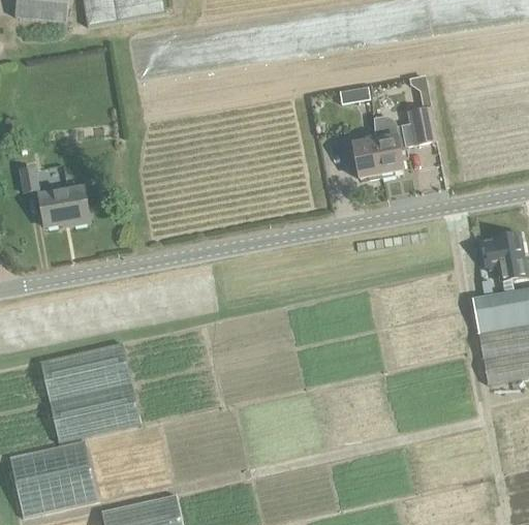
[(66,21),(68,0),(17,0),(14,16),(66,21)]
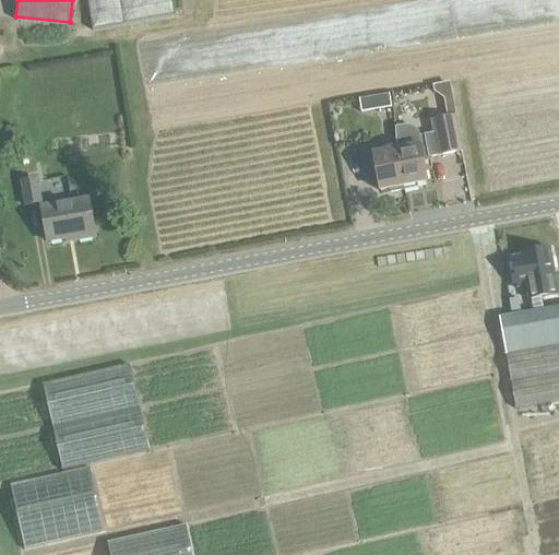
[(87,0),(92,27),(175,12),(173,0),(87,0)]
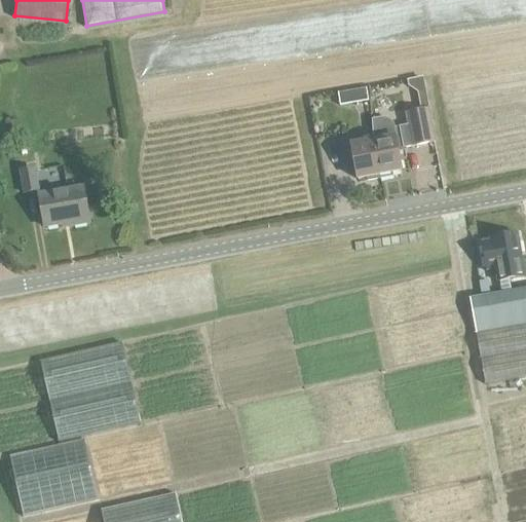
[(354,87),(357,100),(368,98),(366,85),(354,87)]
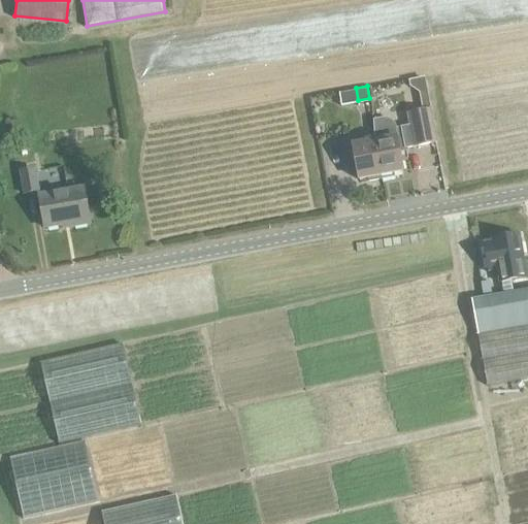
[(382,117),(377,118),(377,117),(372,118),(382,175),(393,173),(393,170),(402,169),(398,148),(405,146),(405,148),(406,148),(405,144),(414,143),(436,139),(429,107),(407,111),(409,124),(402,125),(395,127),(395,126),(393,120),(388,117),(382,117)]
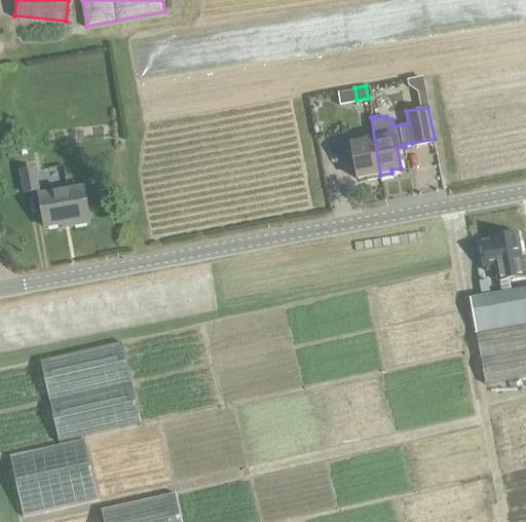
[(346,158),(346,156),(353,155),(358,177),(367,175),(367,178),(380,175),(371,117),(372,129),(341,136),(345,158),(346,158)]
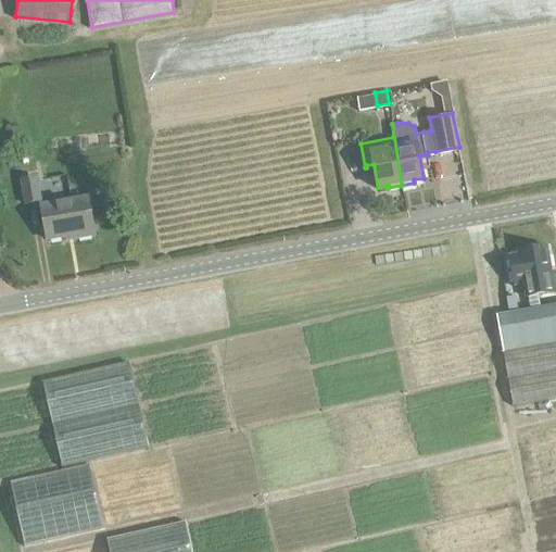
[(25,201),(40,199),(36,175),(21,178),(25,201)]
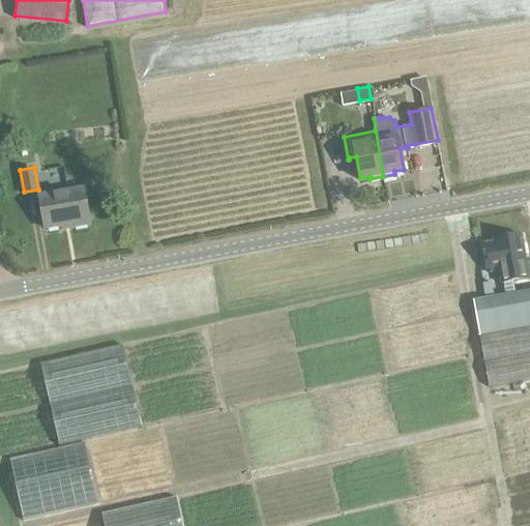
[(71,224),(89,221),(83,185),(38,194),(45,226),(70,221),(71,224)]
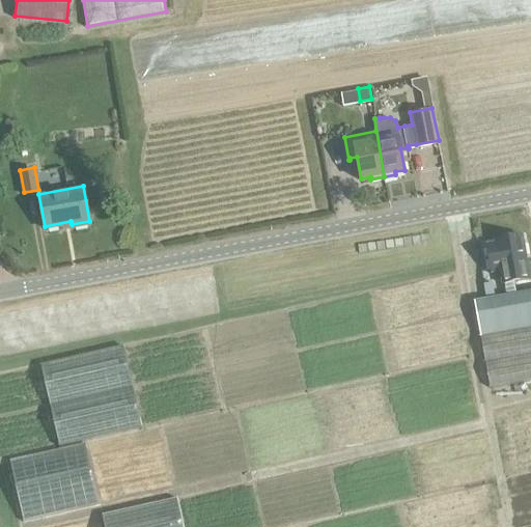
[(501,281),(504,281),(506,294),(515,292),(513,279),(530,276),(530,257),(530,256),(526,257),(522,233),(494,239),(495,241),(486,242),(492,271),(500,269),(502,280),(501,280),(501,281)]
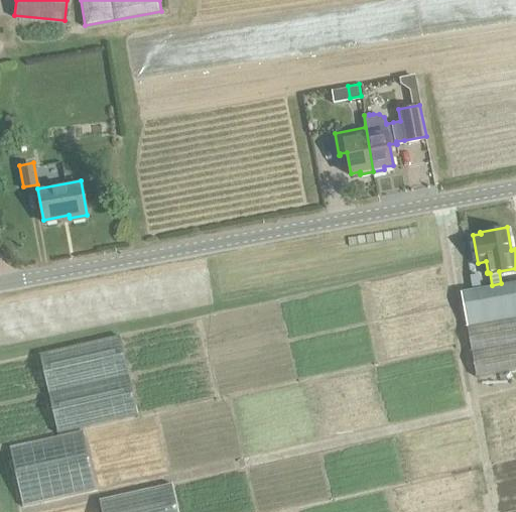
[(473,288),(480,287),(478,272),(470,273),(473,288)]
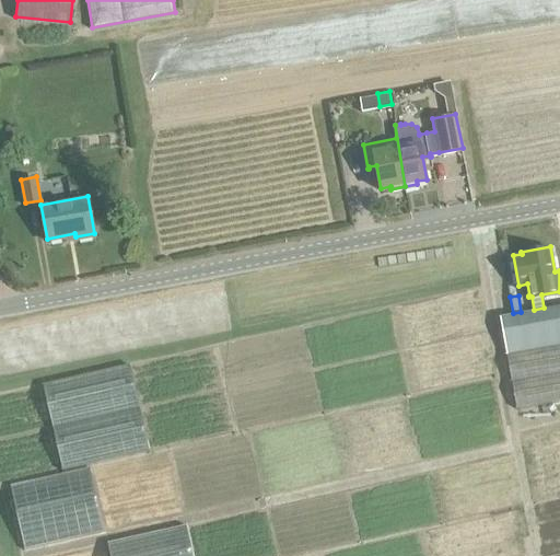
[(505,351),(505,352),(559,343),(559,304),(544,308),(534,310),(521,312),(513,313),(499,316),(505,351)]
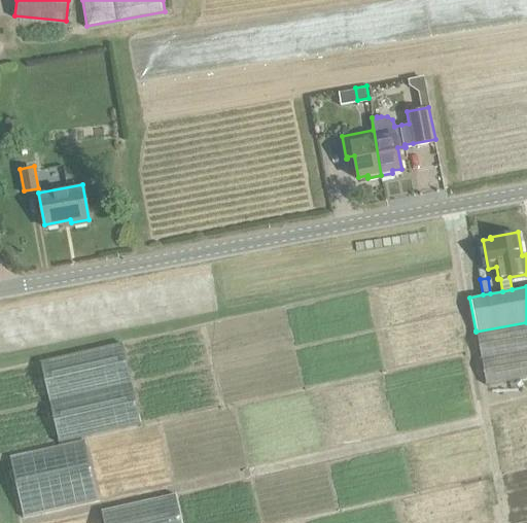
[(205,321),(123,339),(140,420),(223,402),(205,321)]
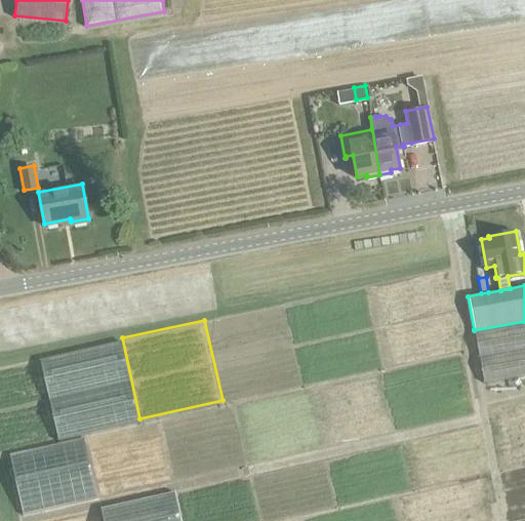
[(524,372),(524,321),(474,330),(483,381),(524,372)]
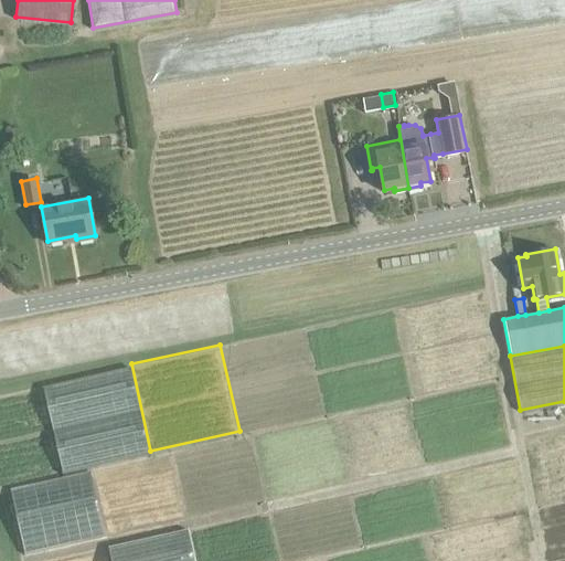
[(564,498),(540,504),(550,556),(564,552),(564,498)]
